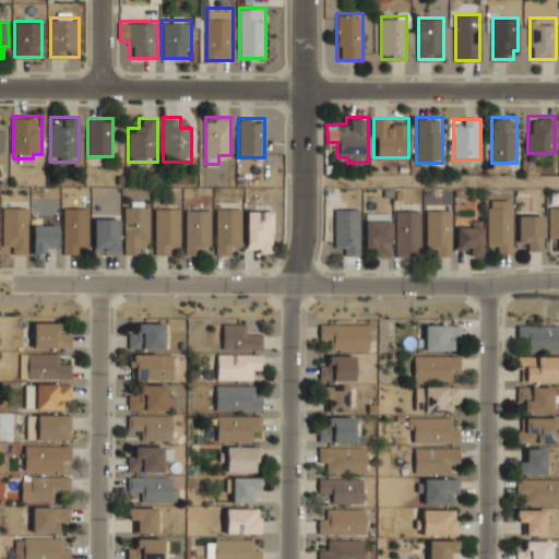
[(514,199),(487,199),(487,242),(498,242),(498,252),(514,252),(514,199)]
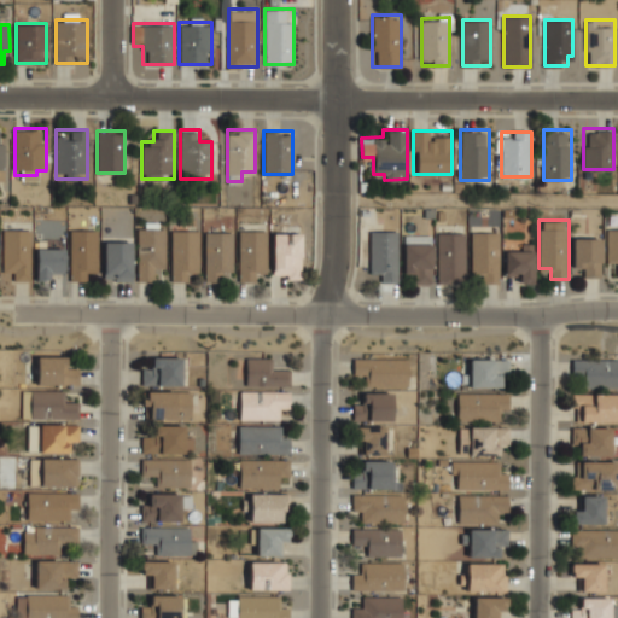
[(138,280),(164,280),(164,223),(138,223),(138,280)]
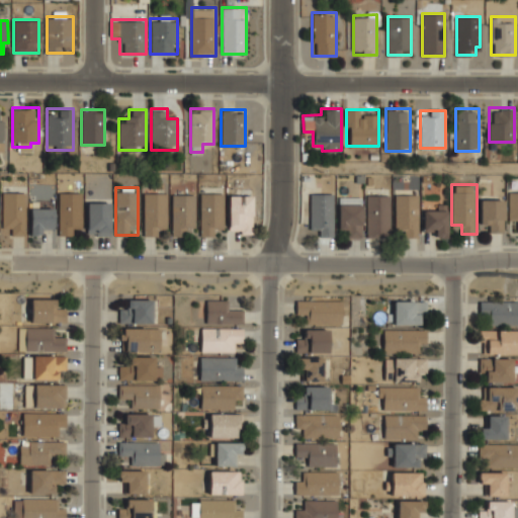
[(517,190),(508,190),(508,222),(517,222),(517,190)]
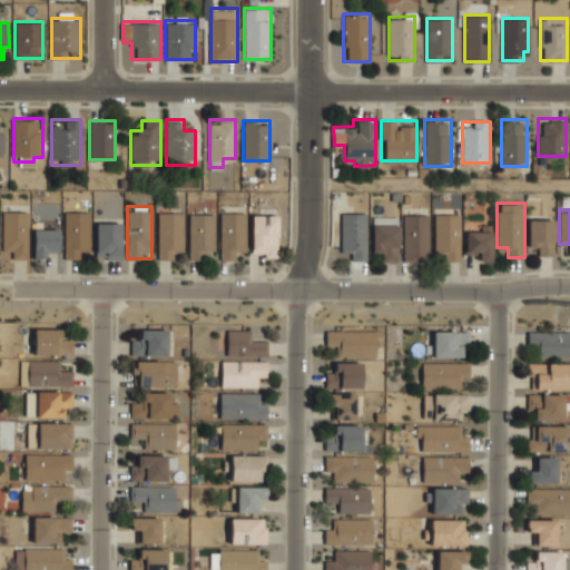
[(28,210),(2,210),(2,252),(12,252),(12,258),(28,258),(28,210)]
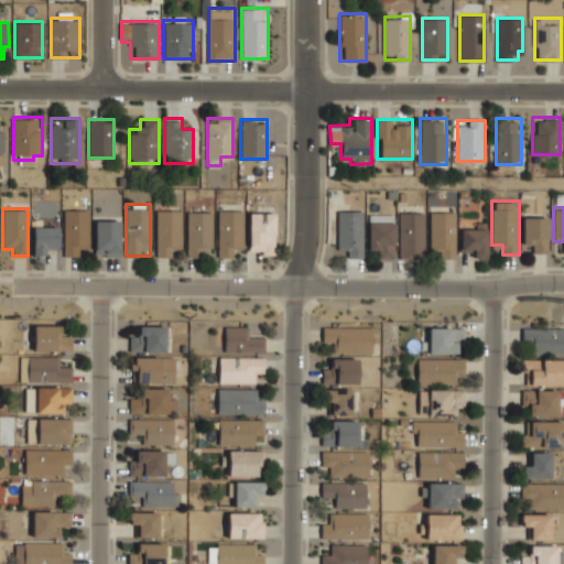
[(89,208),(64,208),(64,255),(89,255),(89,208)]
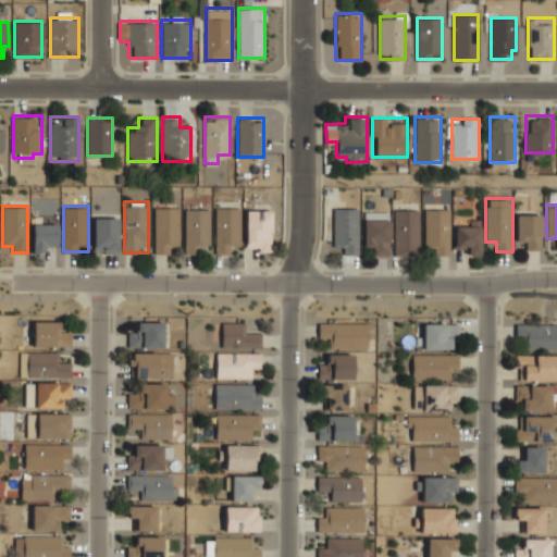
[(155,207),(155,252),(178,252),(178,207),(155,207)]
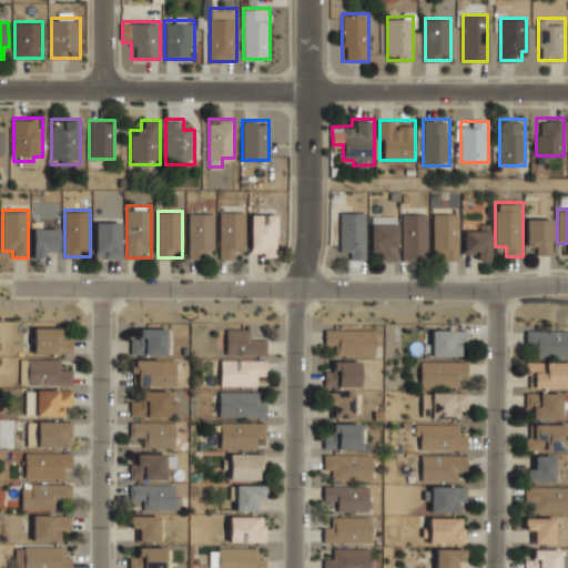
[(245,211),(220,211),(220,257),(245,257),(245,211)]
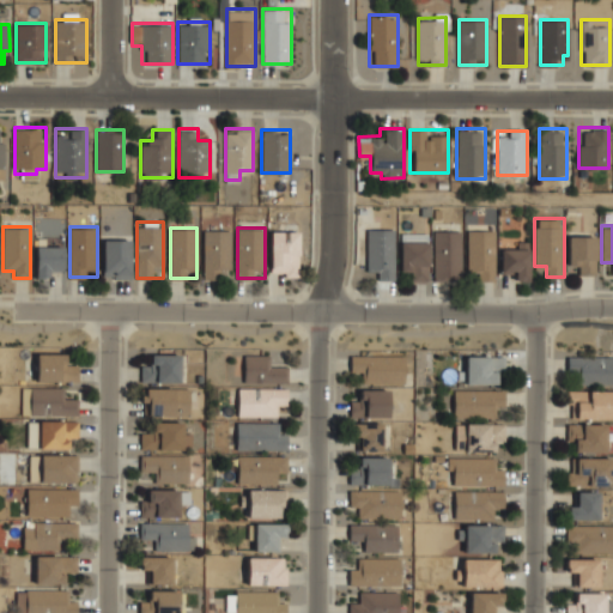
[(230,229),(204,229),(204,278),(230,278),(230,229)]
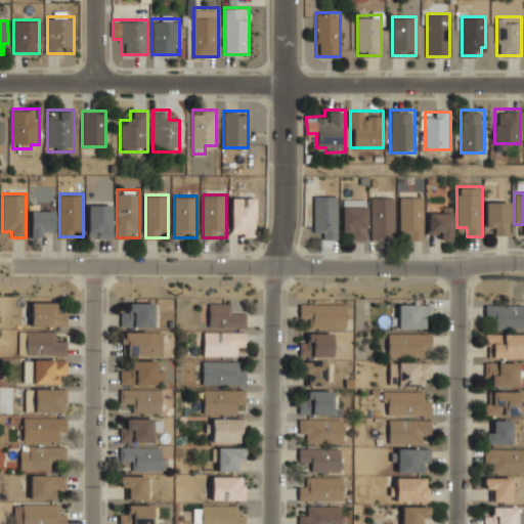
[(337,195),(313,195),(313,231),(323,231),(323,239),(337,239),(337,195)]
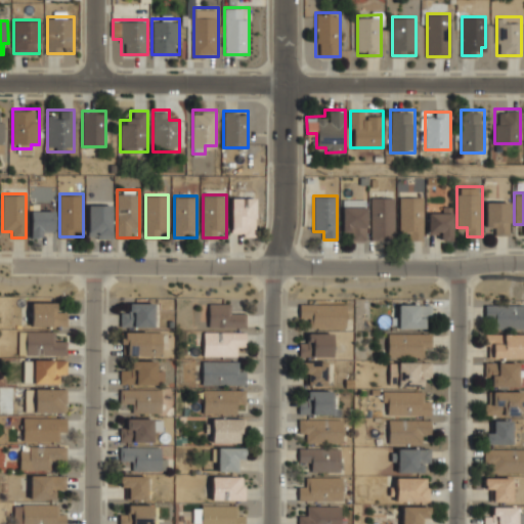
[(255,235),(255,197),(231,197),(231,235),(255,235)]
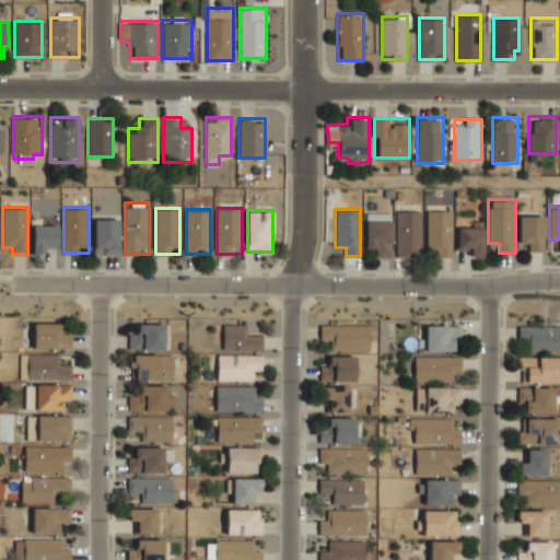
[(422,256),(422,210),(397,210),(397,256),(422,256)]
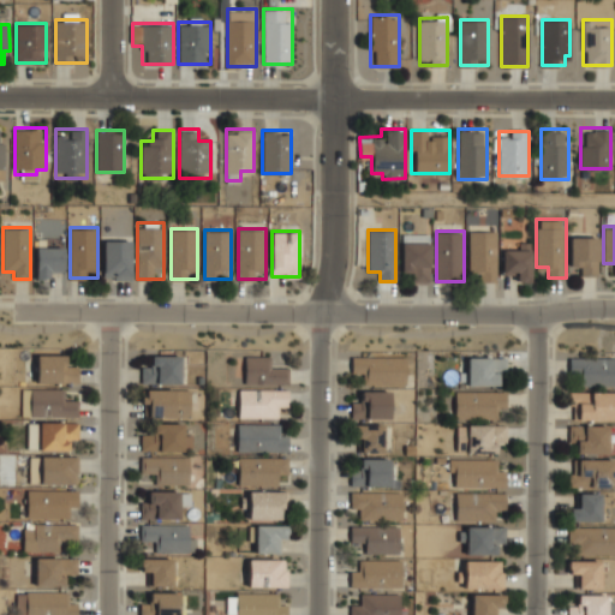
[(497,231),(470,231),(470,269),(481,269),(481,280),(497,280),(497,231)]
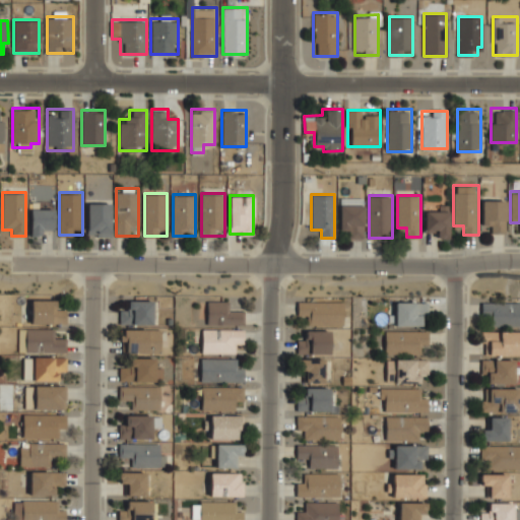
[(507,199),(481,199),(481,223),(491,223),(491,233),(507,233),(507,199)]
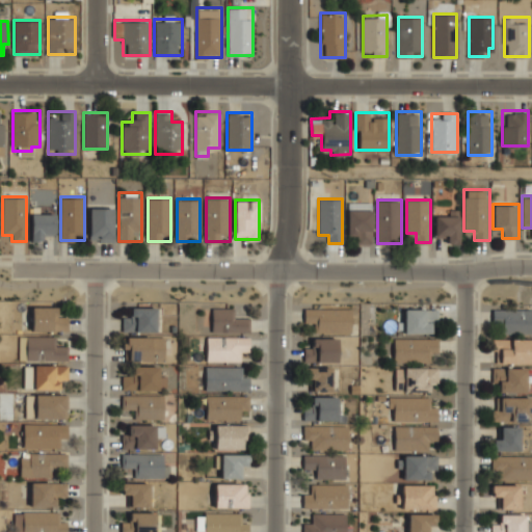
[(89,241),(114,241),(114,207),(89,207),(89,241)]
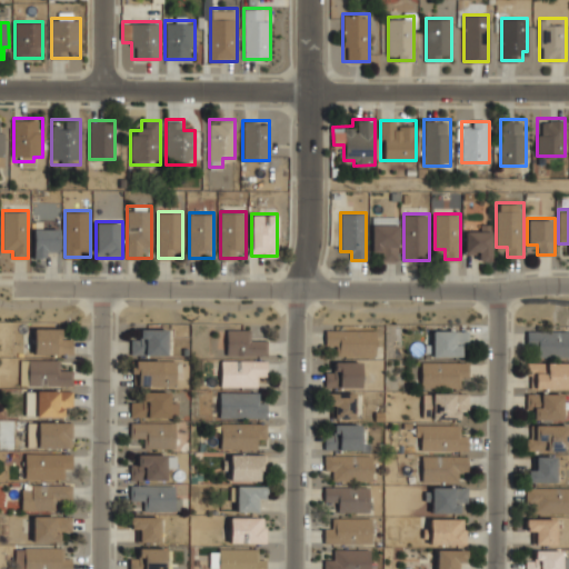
[(398,261),(398,222),(371,222),(371,252),(381,252),(381,261),(398,261)]
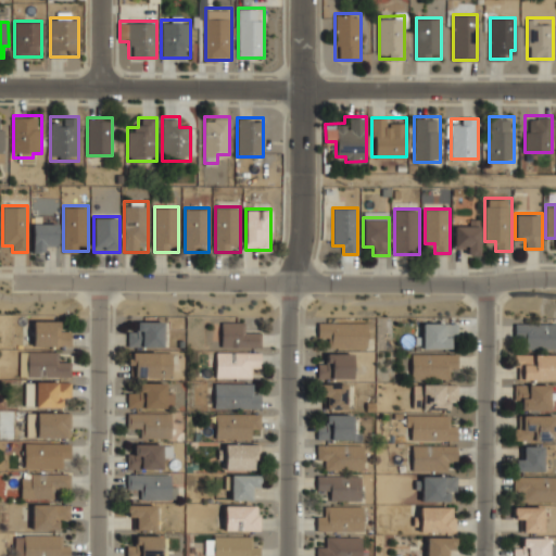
[(480,253),(480,219),(454,219),(454,245),(463,245),(463,253),(480,253)]
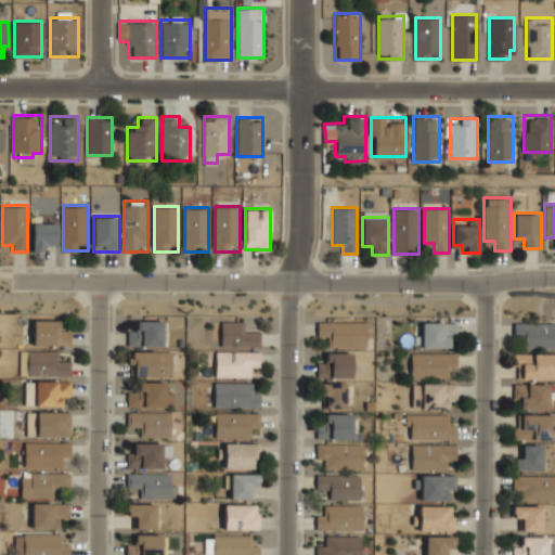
[(33,252),(46,252),(46,243),(57,243),(57,221),(33,221),(33,252)]
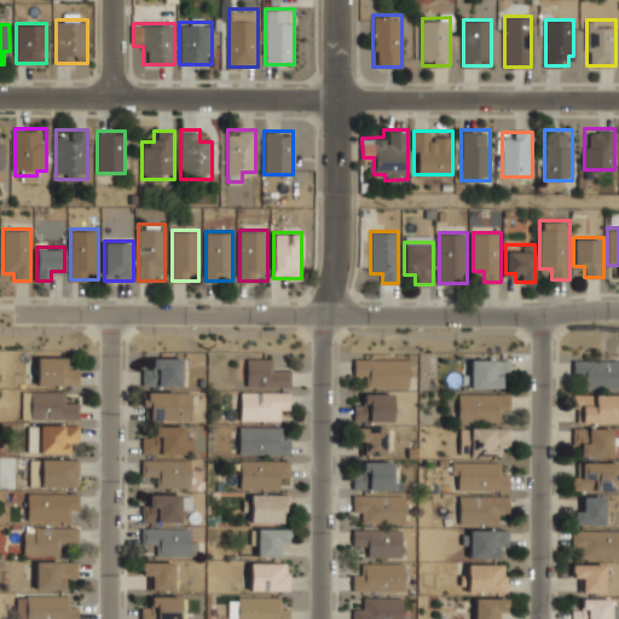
[(36,357),(36,386),(79,386),(79,369),(67,369),(67,357),(36,357)]
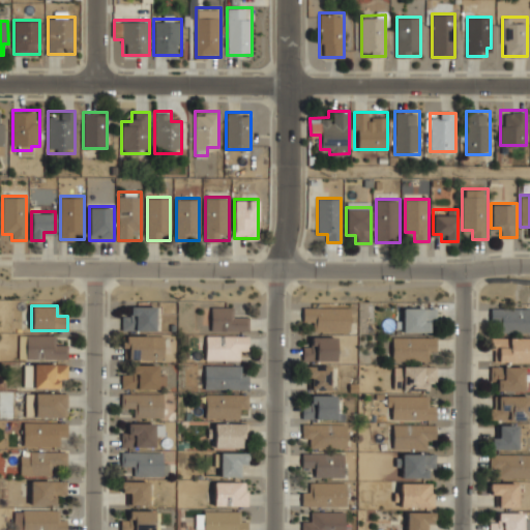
[(129,316),(121,316),(121,331),(155,331),(155,306),(129,306),(129,316)]
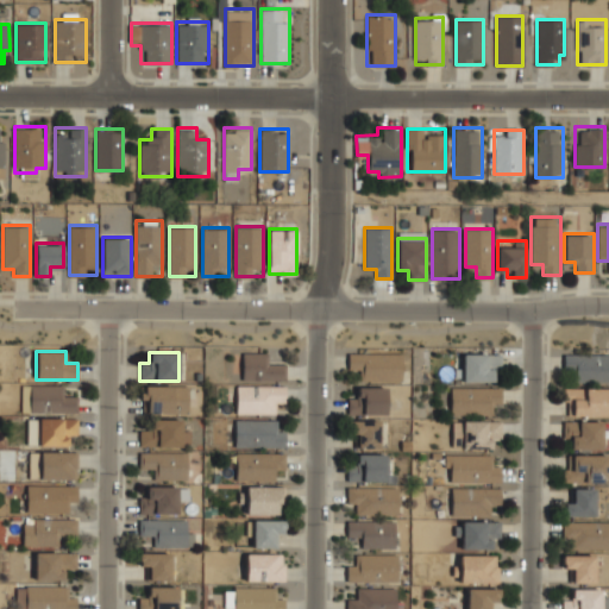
[(286,380),(286,364),(269,364),(269,352),(243,352),(243,380),(286,380)]
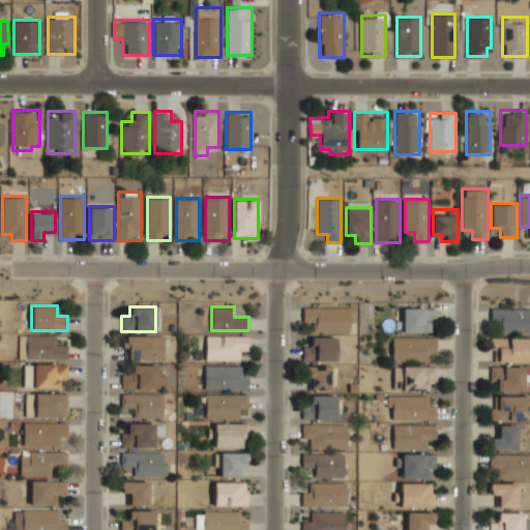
[(350,306),(303,306),(303,320),(313,320),(313,331),(350,331),(350,306)]
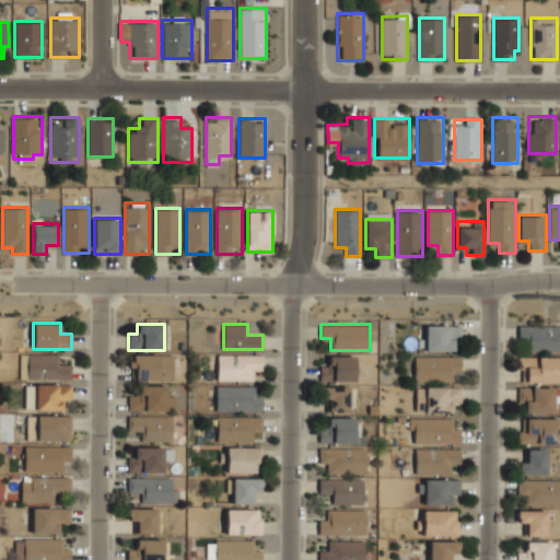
[(426,348),(461,348),(461,324),(426,324),(426,348)]
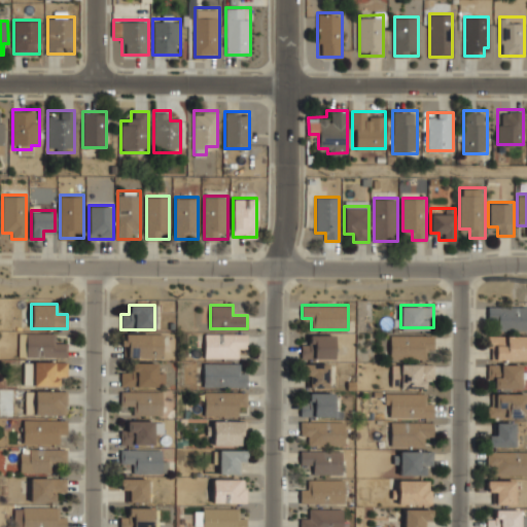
[(526,329),(526,306),(488,306),(488,318),(498,318),(498,329),(526,329)]
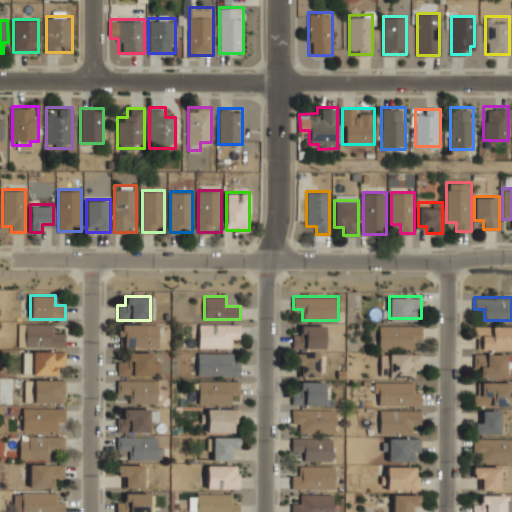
[(20,347),(65,347),(65,333),(54,333),(54,323),(20,323),(20,347)]
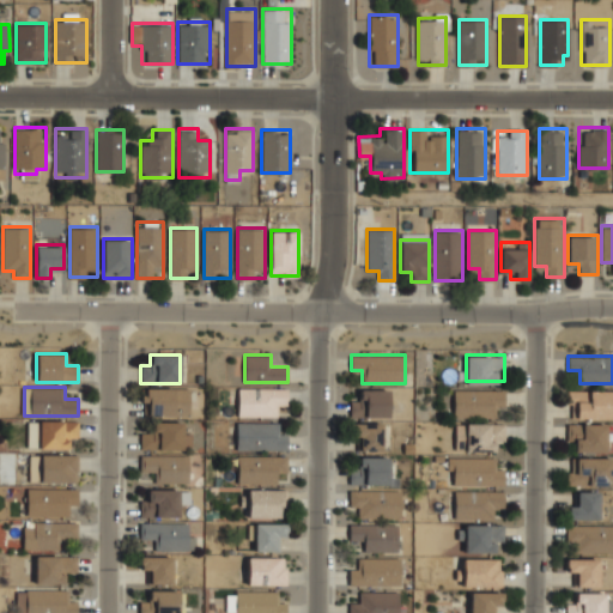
[(189,387),(143,387),(143,416),(189,416),(189,387)]
